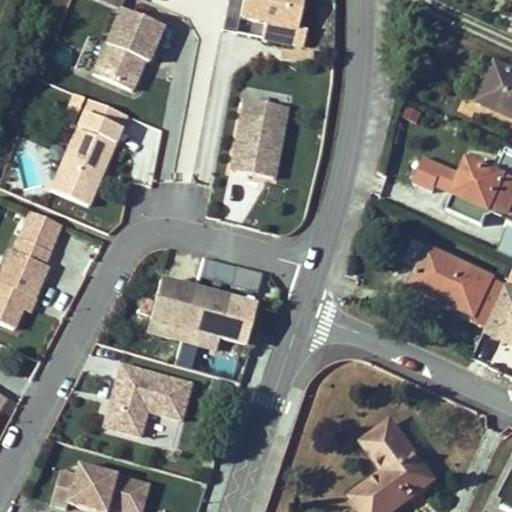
[(95,0),(118,9),(121,0),(95,0)]
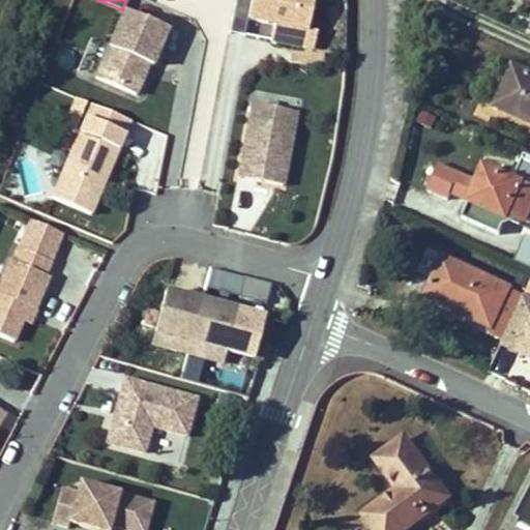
[(311,28),(315,0),(253,0),(249,21),(276,25),(273,41),(316,49),(319,30),(311,28)]
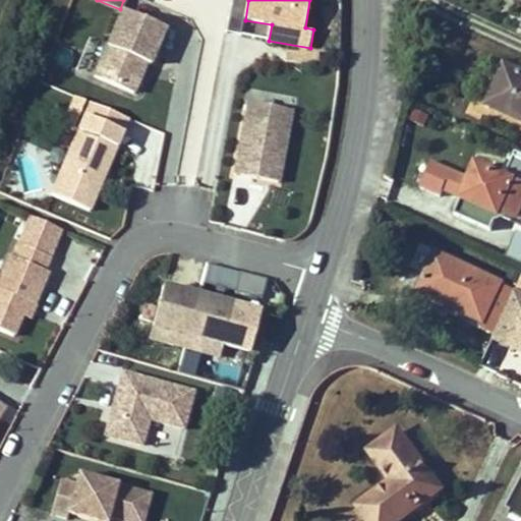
[(165,31),(123,12),(95,77),(133,94),(142,73),(137,71),(141,62),(150,66),(165,31)]
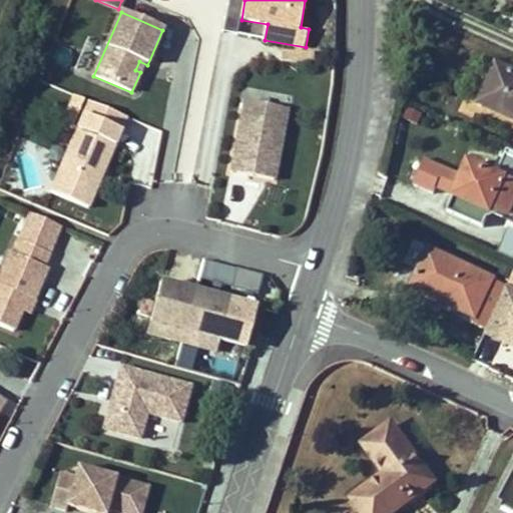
[(317,50),(284,48),(283,58),(316,60),(317,50)]
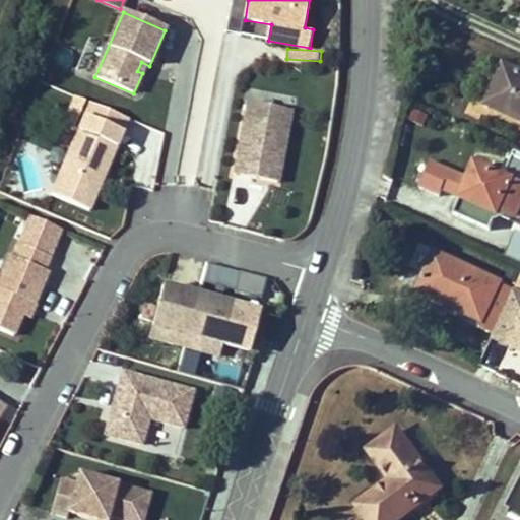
[(519,65),(505,59),(484,104),(519,119),(519,65)]
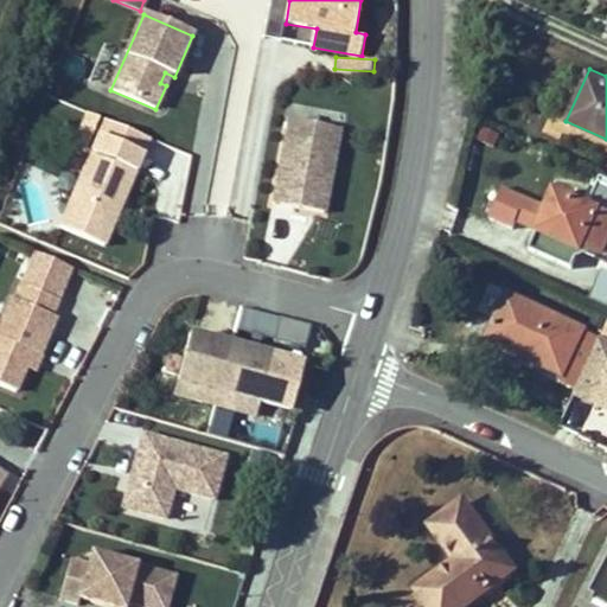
[(288,116),(273,205),(330,215),(345,126),(288,116)]
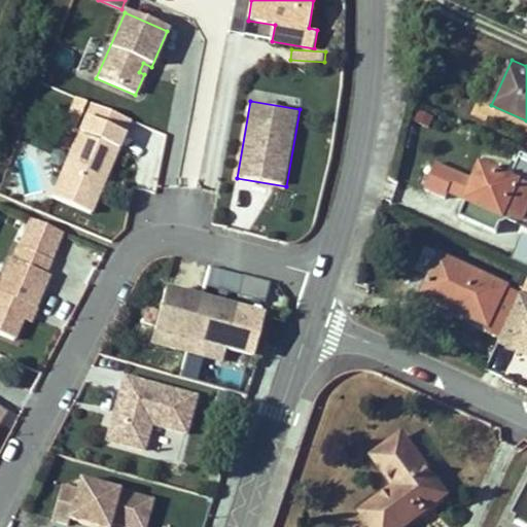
[(128,120),(90,103),(83,119),(121,136),(128,120)]
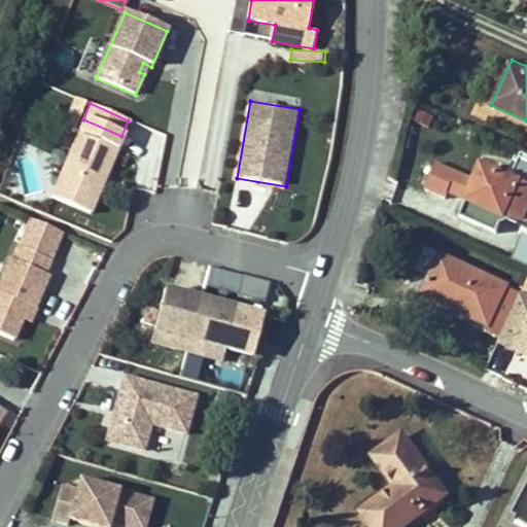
[(422,107),(416,119),(432,127),(437,114),(422,107)]
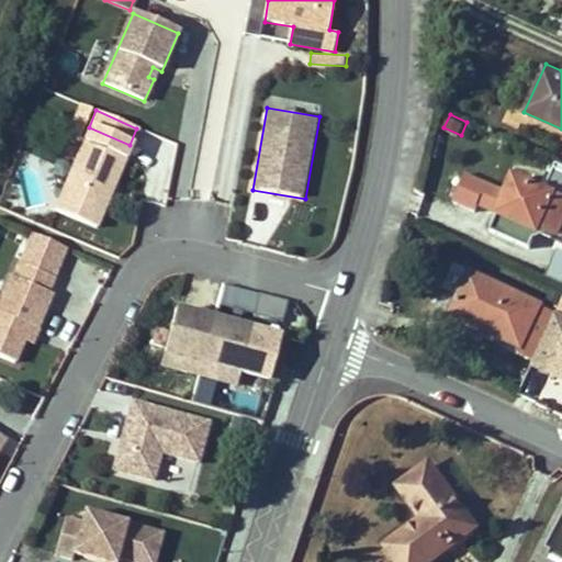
[(130,145),(89,127),(54,212),(94,229),(109,194),(102,191),(108,178),(114,181),(130,145)]
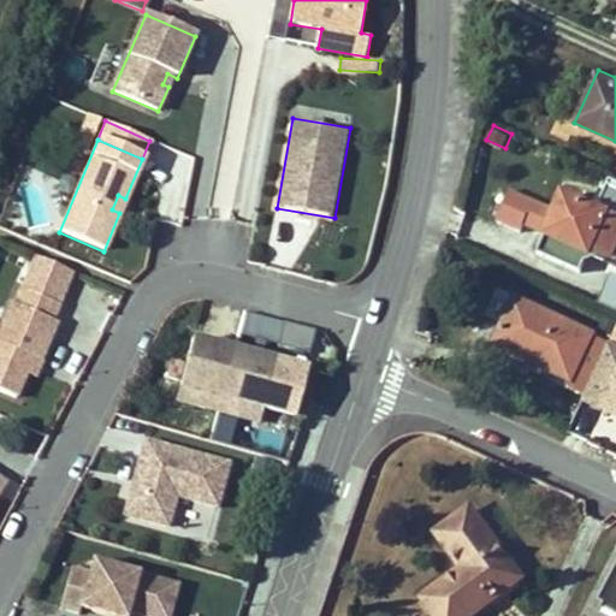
[(183,218),(191,150),(159,146),(150,214),(183,218)]
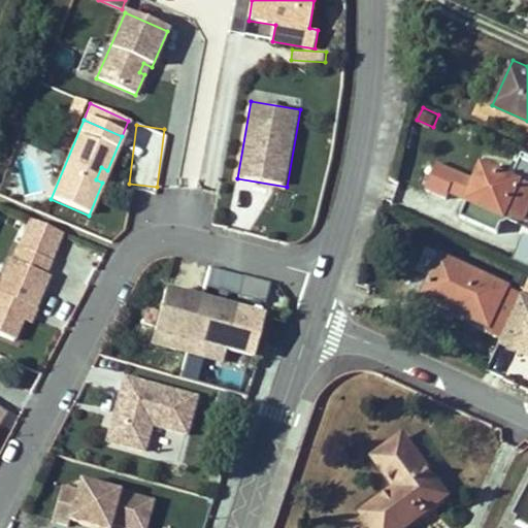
[(102,183),(107,170),(101,167),(96,179),(102,183)]
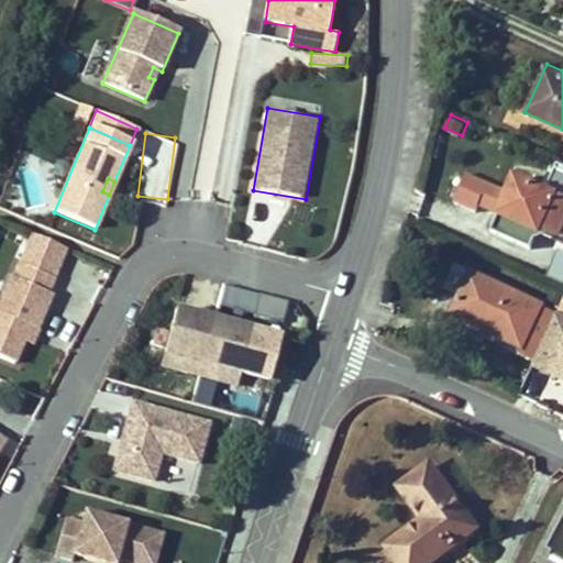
[(534,232),(556,242),(559,238),(562,227),(562,201),(515,180),(493,228),(529,244),(534,232)]
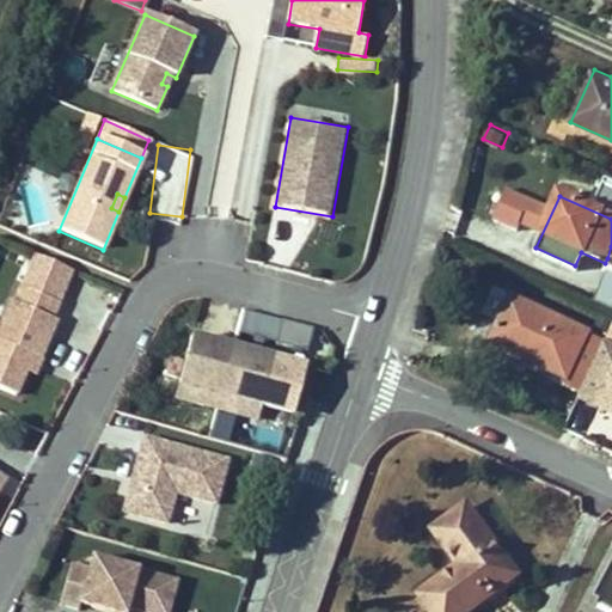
[(593,300),(611,307),(611,270),(606,269),(593,300)]
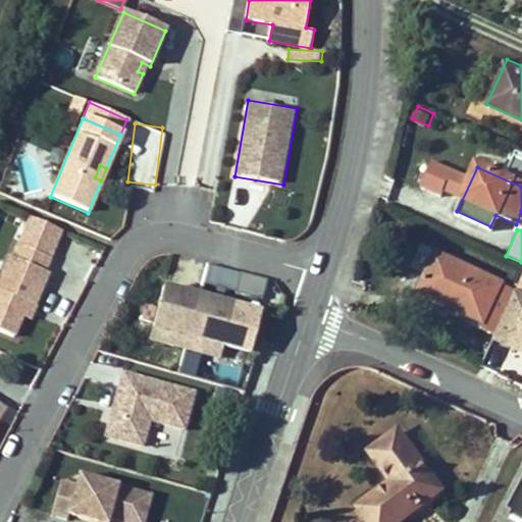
[(12,256),(8,254),(0,271),(0,328),(11,333),(20,313),(27,300),(33,303),(47,271),(43,269),(49,256),(18,242),(12,256)]
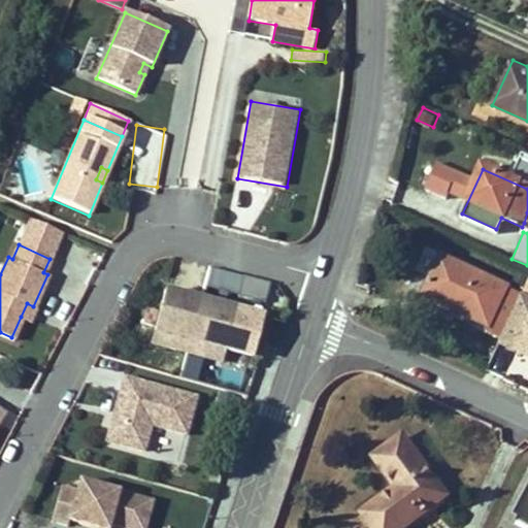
[(455,303),(452,309),(490,327),(508,289),(442,259),(427,291),(455,303)]
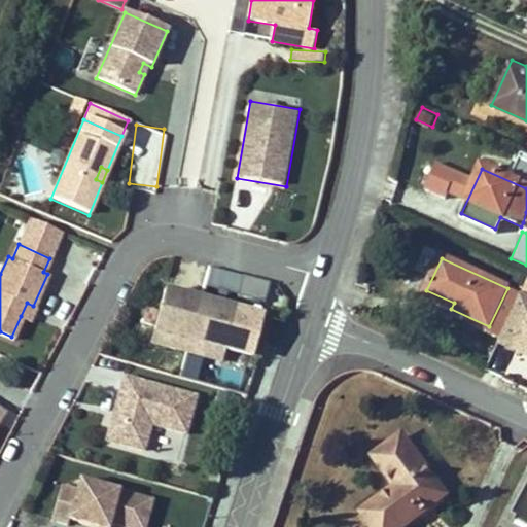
[(272,281),(211,265),(206,285),(221,289),(220,293),(229,295),(230,291),(267,301),(272,281)]
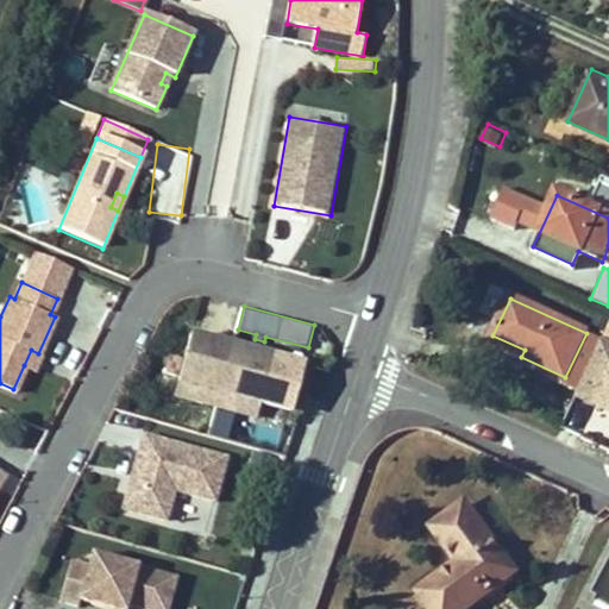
[(608,326),(608,315),(600,312),(595,324),(596,324),(595,327),(607,332),(608,326)]
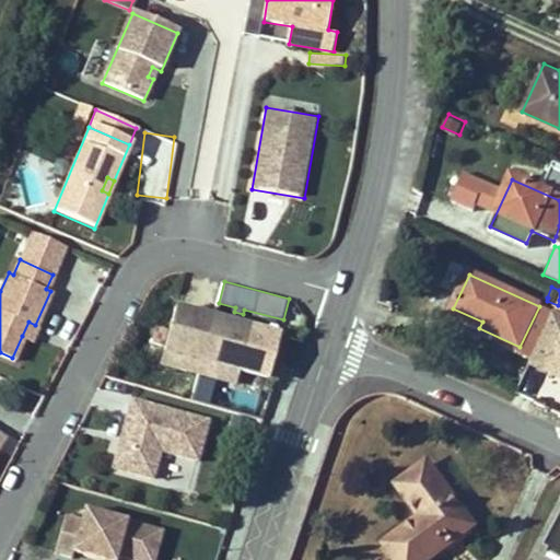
[(282,330),(176,304),(161,364),(238,384),(242,371),(270,378),(282,330)]
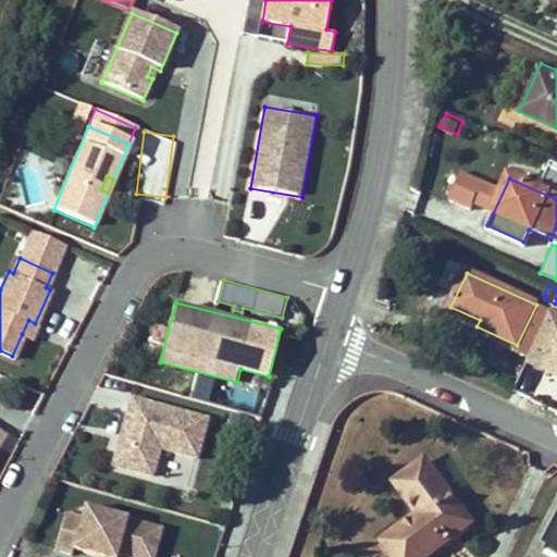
[(480,320),(450,307),(448,313),(477,326),(480,320)]
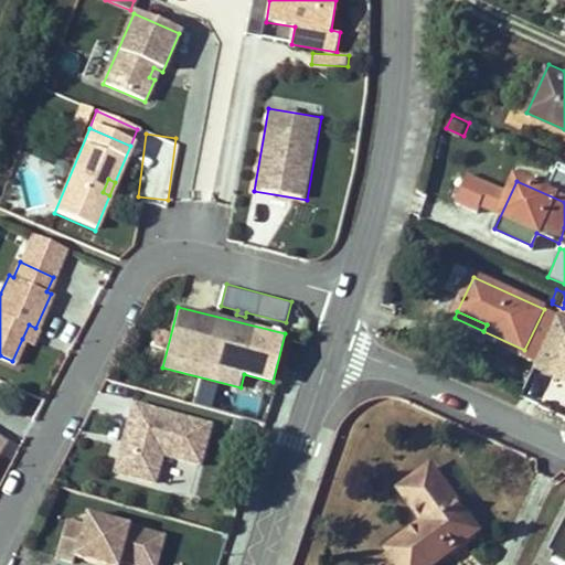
[(35,328),(29,324),(22,339),(29,342),(35,328)]
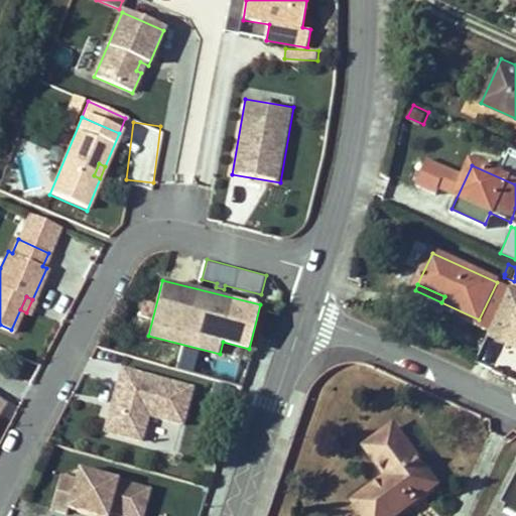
[(195,372),(201,350),(185,346),(179,367),(195,372)]
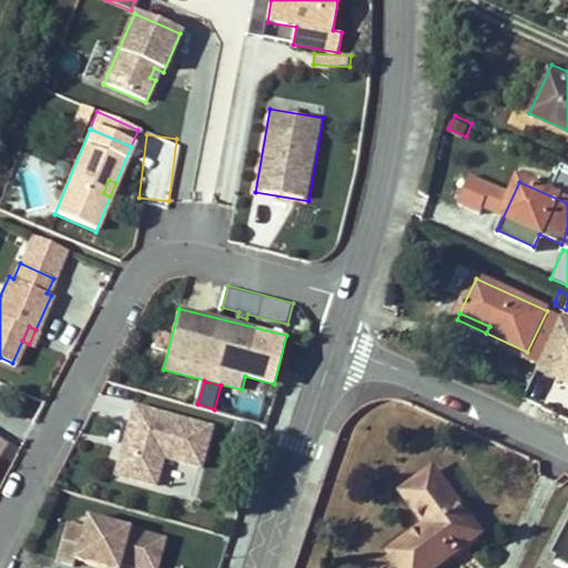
[(232,387),(223,385),(220,397),(217,404),(227,406),(232,387)]
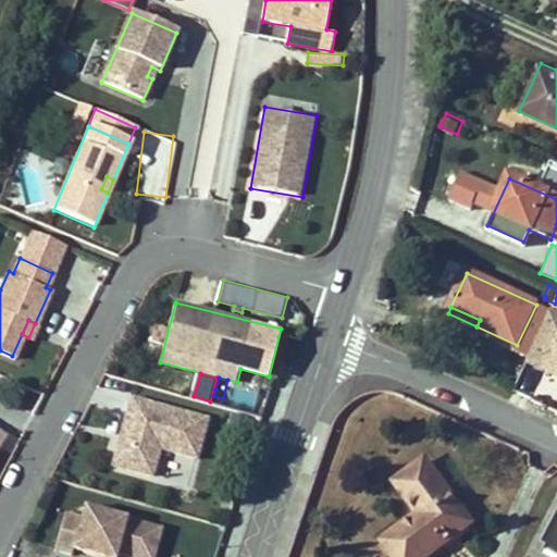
[(260,392),(230,383),(225,399),(256,408),(260,392)]
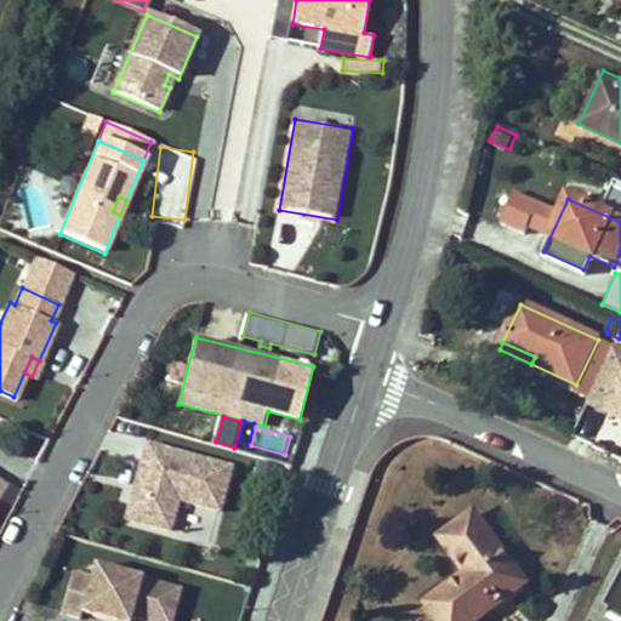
[(296,460),(305,434),(294,431),(286,457),(296,460)]
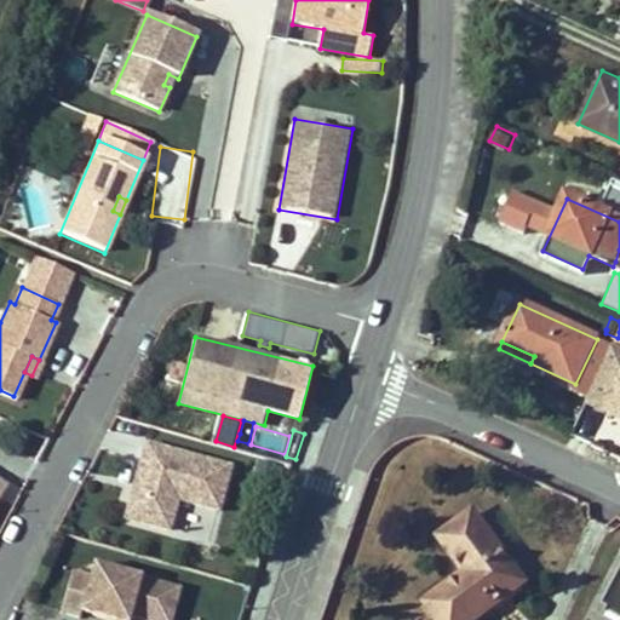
[(225,466),(141,443),(121,517),(165,529),(173,499),(214,510),(225,466)]
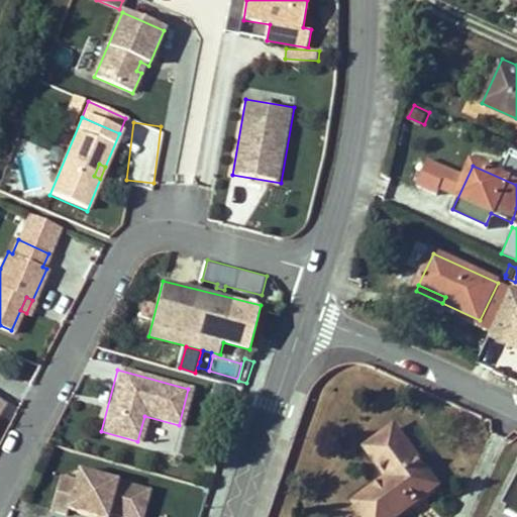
[(365,516),(401,516),(446,484),(399,420),(365,445),(386,474),(351,499),(365,516)]
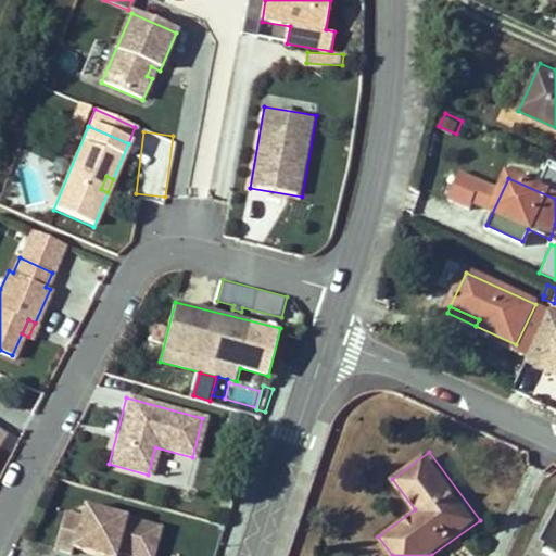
[(76,514),(61,508),(50,546),(65,551),(66,545),(101,555),(108,555),(110,550),(128,555),(148,555),(158,528),(79,504),(76,514)]
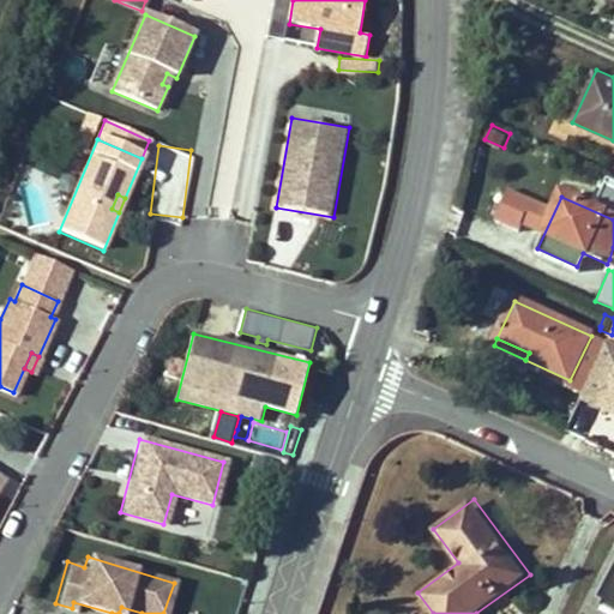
[(613,566),(600,593),(605,595),(600,605),(613,612),(613,566)]
